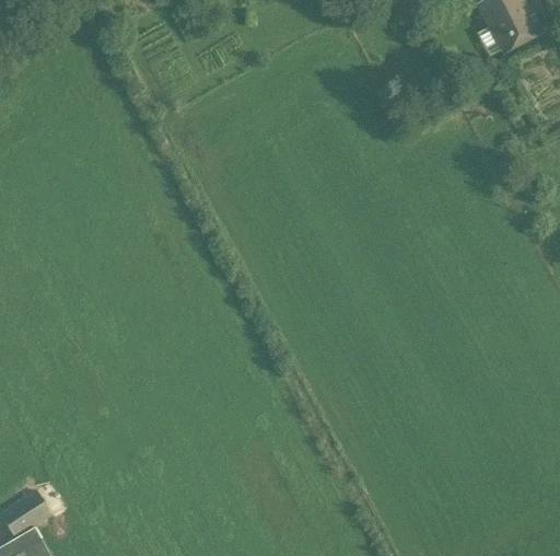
[(363,0),(359,2),(363,10),(381,0),(363,0)]
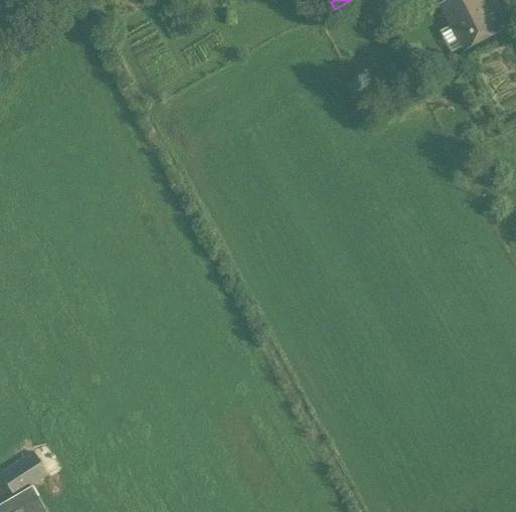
[(444,0),(438,3),(462,49),(501,29),(486,0),(444,0)]
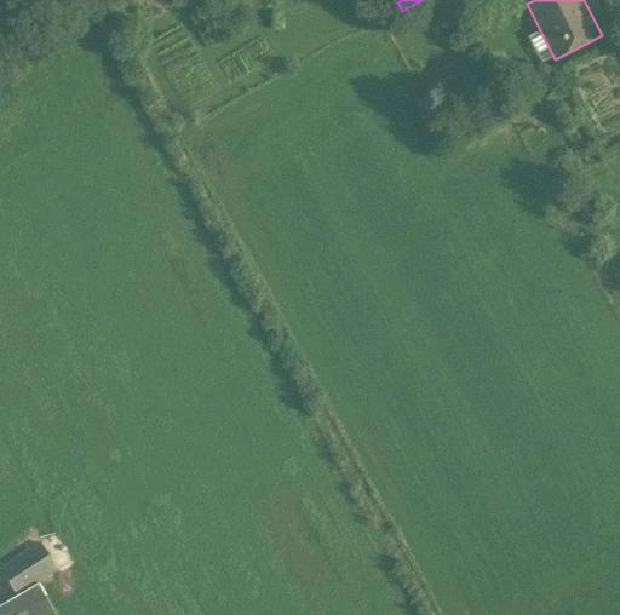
[(477,101),(488,96),(481,80),(469,87),(477,101)]
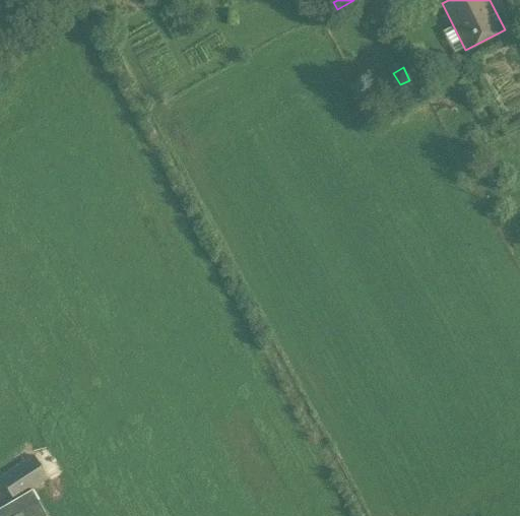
[(0,514),(1,515),(44,515),(47,515),(30,488),(48,476),(33,453),(0,473),(0,476),(14,499),(0,507),(0,514)]
